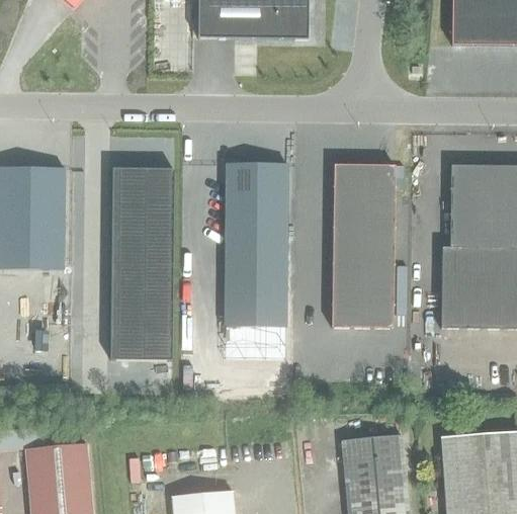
[(197,0),(198,36),(308,38),(308,0),(197,0)]
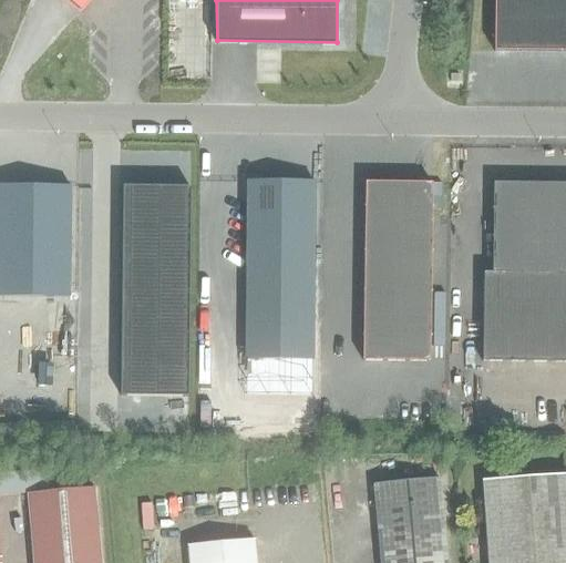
[(494,0),(494,48),(565,48),(565,0),(494,0)]
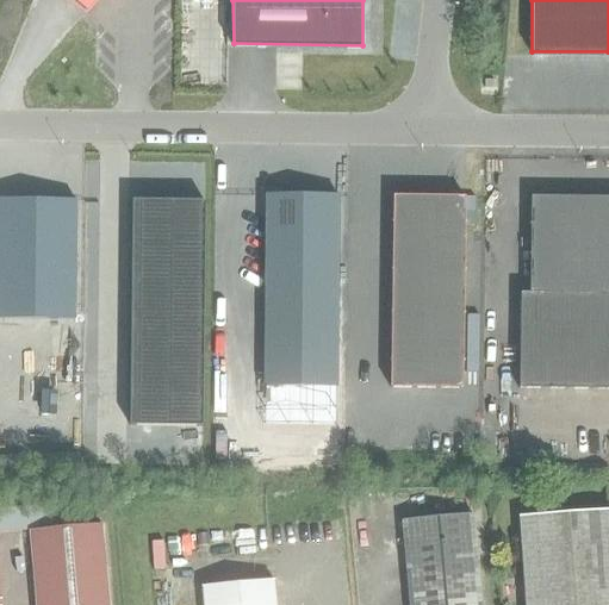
[(263,382),(263,420),(336,420),(336,382),(339,191),(266,191),(263,382)]
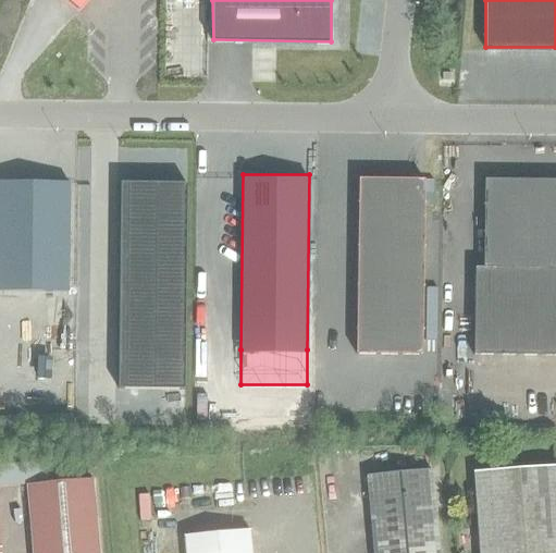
[(359,175),(356,351),(422,351),(424,203),(433,203),(433,176),(359,175)]
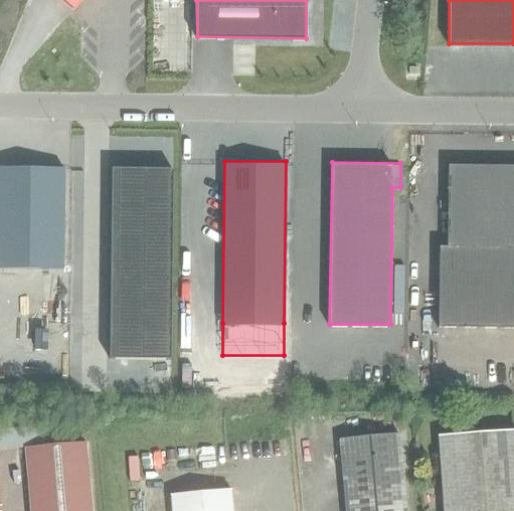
[(439,243),(438,325),(513,325),(513,163),(449,163),(448,243),(439,243)]
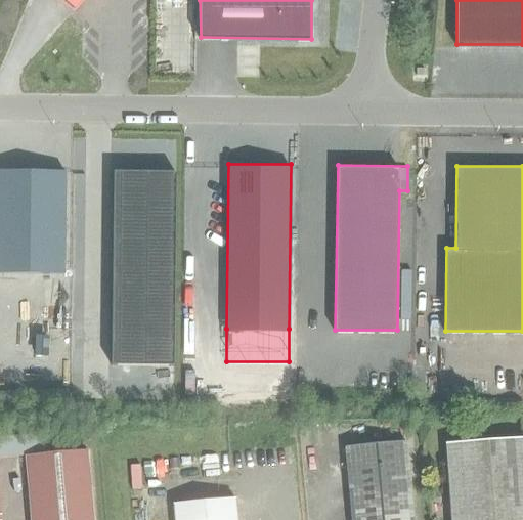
[(0,167),(0,270),(64,271),(66,168),(0,167)]
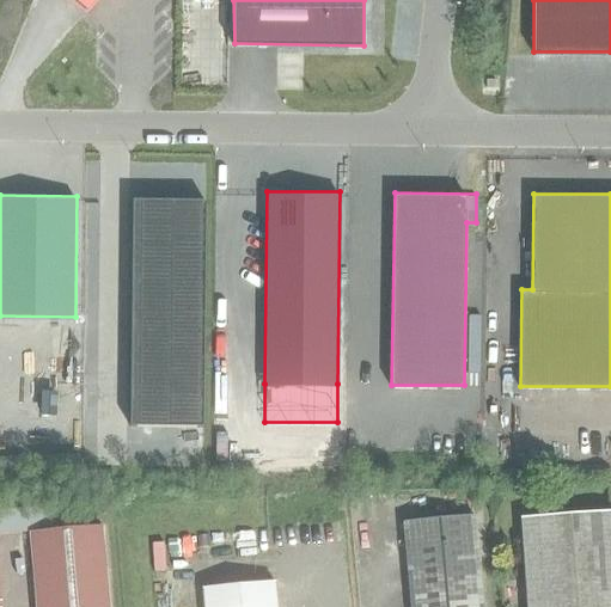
[(133,197),(130,423),(203,423),(206,197),(133,197)]
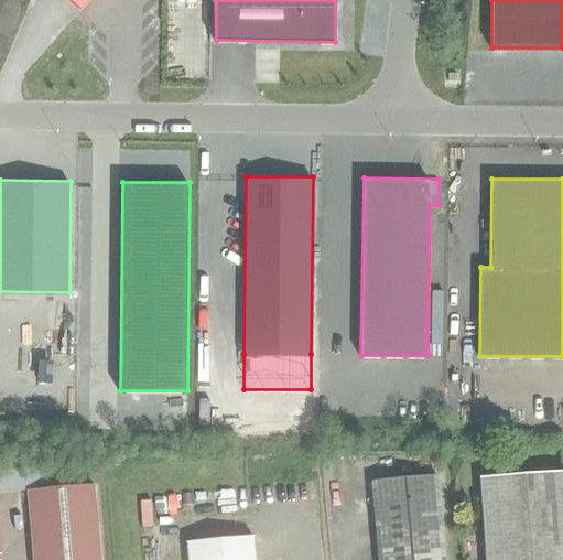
[(562,467),(479,474),(485,559),(562,559),(562,467)]
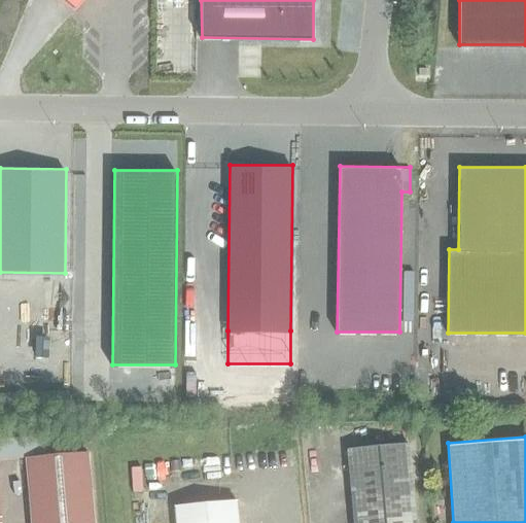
[(347,446),(353,522),(414,522),(408,441),(347,446)]
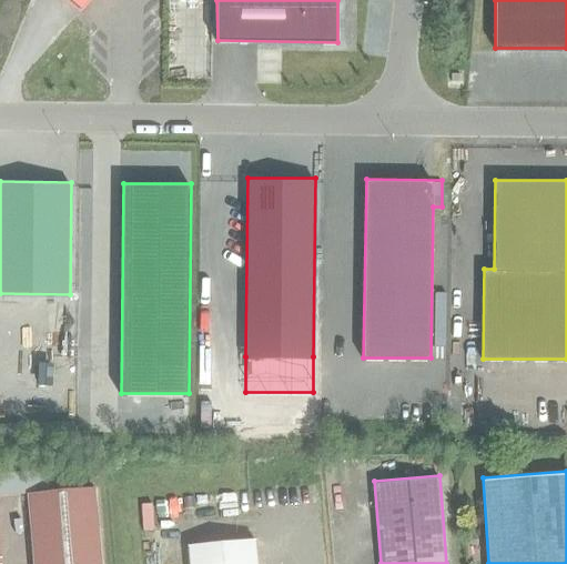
[(101,563),(94,484),(28,491),(34,563),(101,563)]
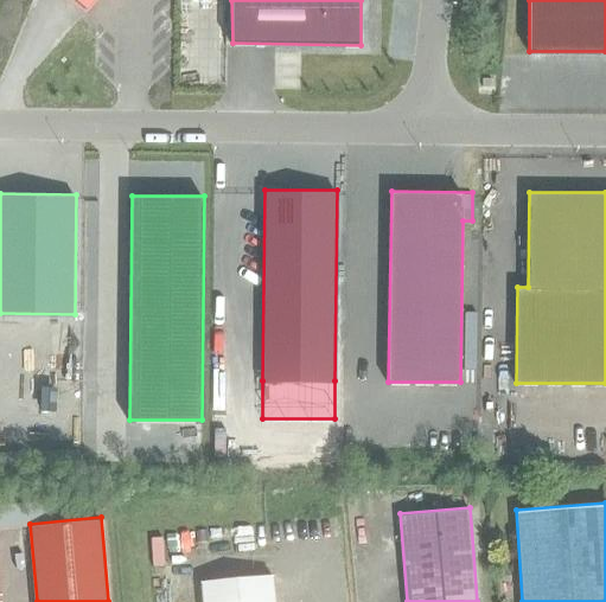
[(274,601),(270,571),(201,578),(202,601),(274,601)]
